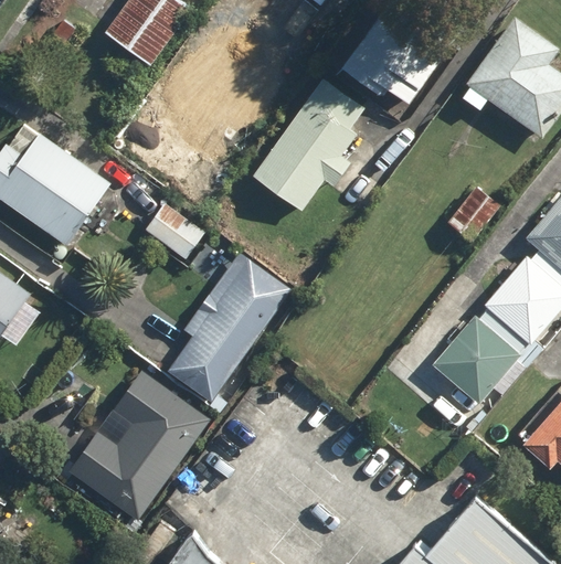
[(127,0),(104,32),(150,66),(192,8),(180,0),(127,0)]
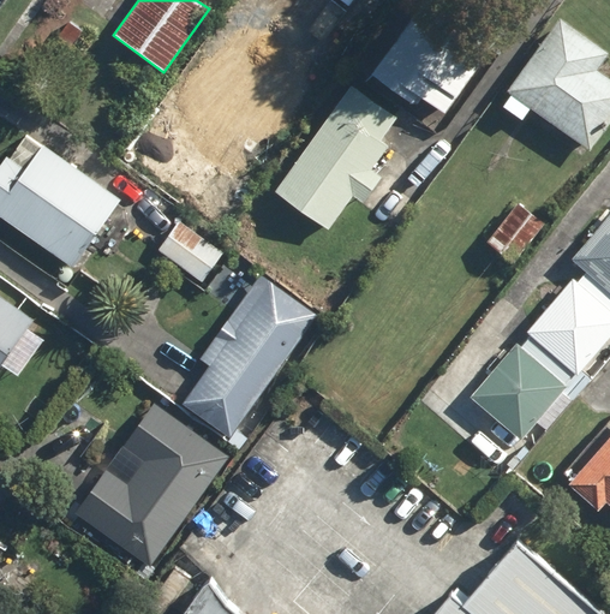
[(422,95),(446,112),(508,27),(472,0),(424,0),(371,72),(414,105),(422,95)]
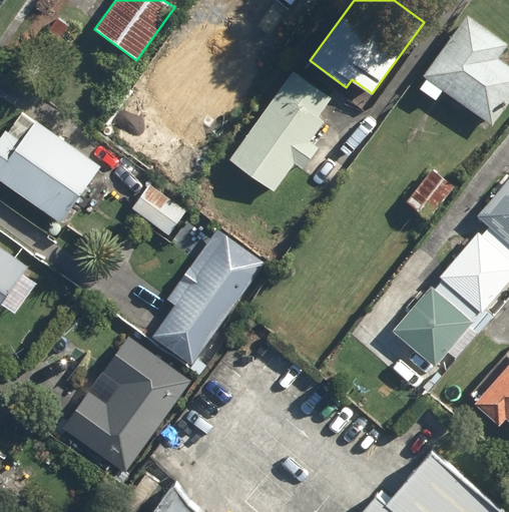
[(444,90),(493,125),(508,103),(508,65),(499,58),(508,45),(508,43),(468,15),(424,75),(428,78),(420,89),(436,100),(444,90)]
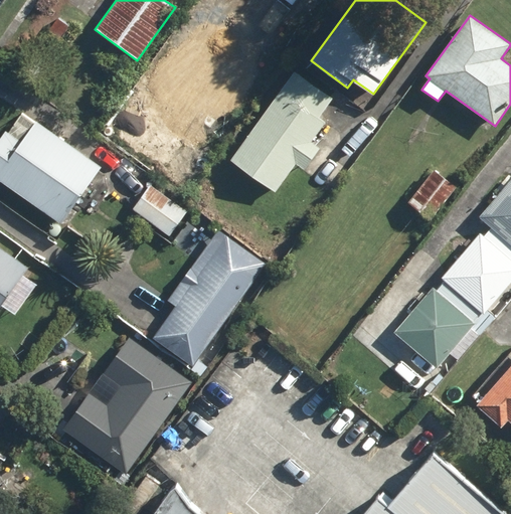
[(43,37),(55,45),(68,26),(55,18),(43,37)]
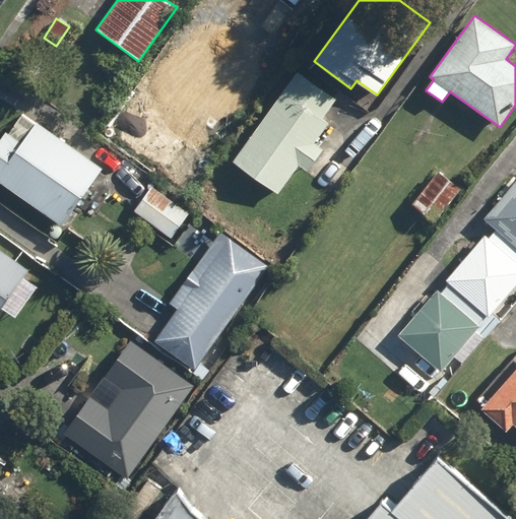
[(233,160),(277,193),(299,165),(307,171),(322,150),(314,143),(328,124),(323,120),(336,102),(297,73),(233,160)]
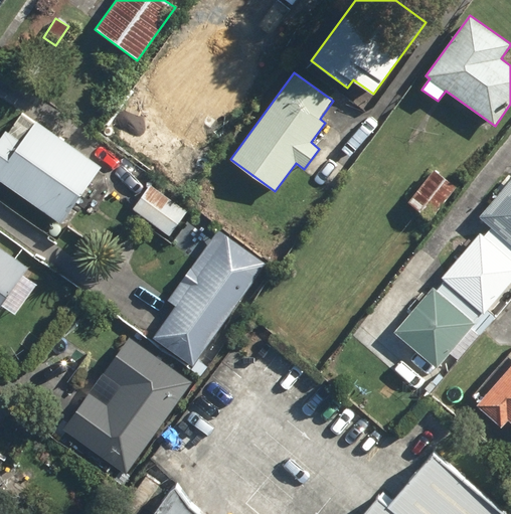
[(0,180),(60,224),(101,167),(36,121),(21,143),(5,132),(0,139),(0,180)]
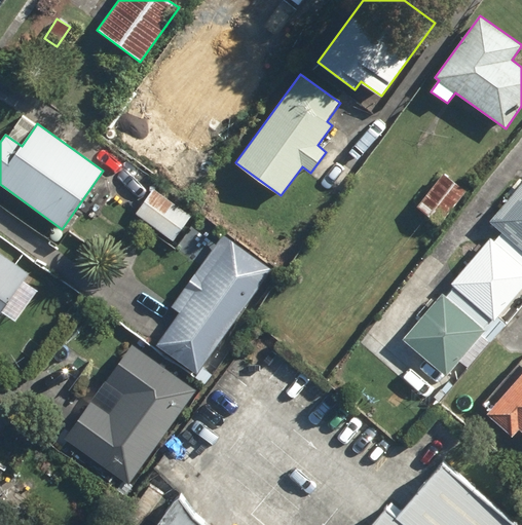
[(416,208),(439,225),(465,191),(443,174),(416,208)]
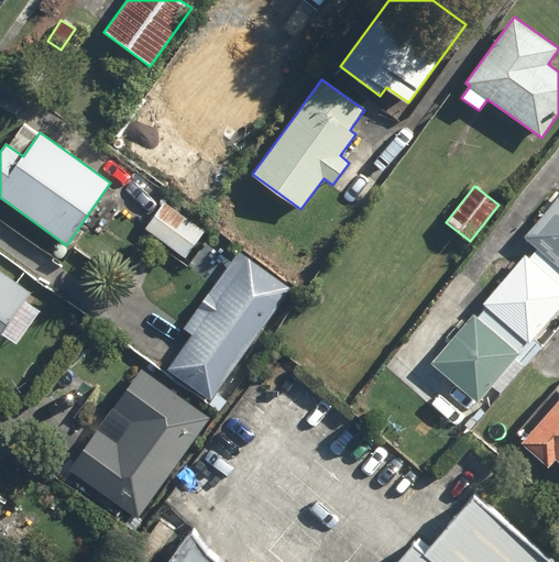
[(558,195),(524,238),(536,250),(558,268),(558,195)]
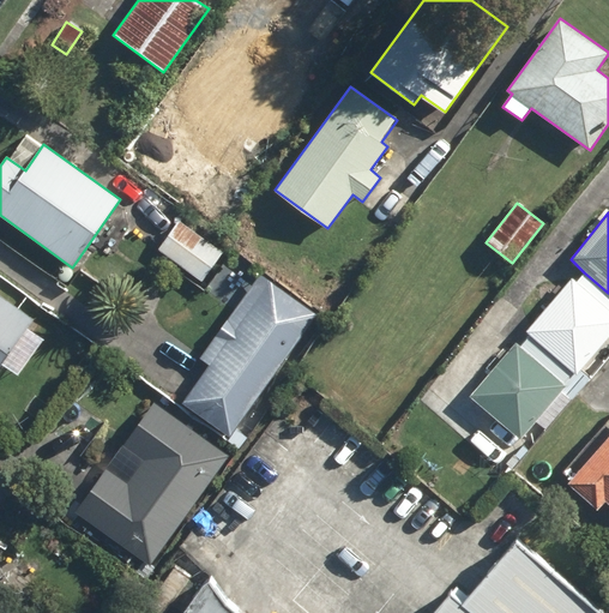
[(156,250),(200,281),(221,253),(178,221),(156,250)]
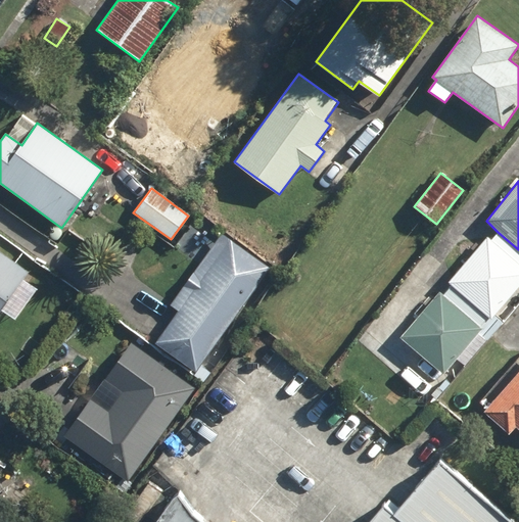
[(518,249),(498,232),(489,240),(485,237),(447,282),(451,285),(492,320),(518,288),(518,249)]
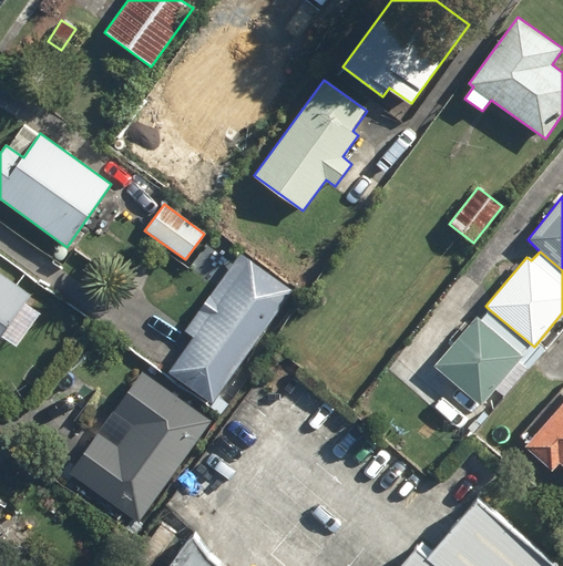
[(167,372),(212,404),(294,290),(241,253),(184,331),(193,337),(167,372)]
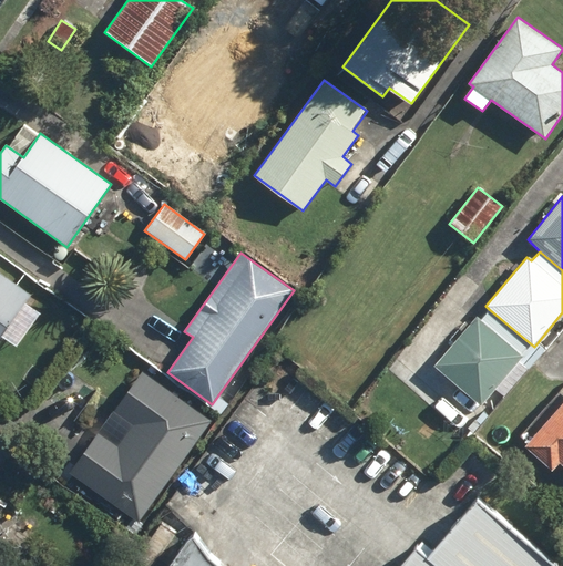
[(0,336),(31,294),(0,271),(0,336)]
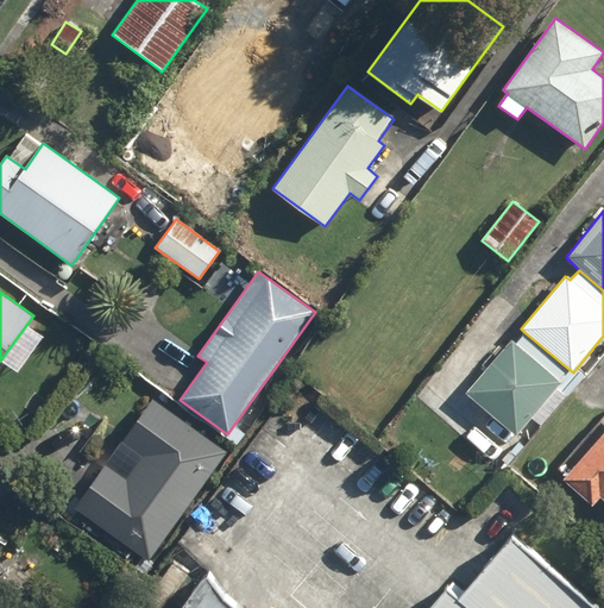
[(557,381),(567,369),(524,333),(515,344),(510,340),(465,394),(515,436),(560,383),(557,381)]
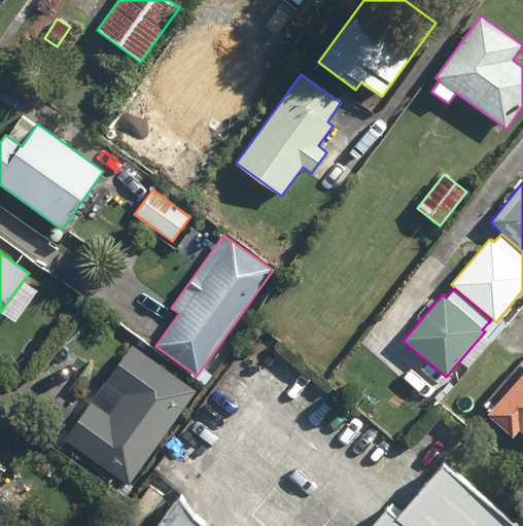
[(498,321),(483,338),(489,344),(504,326),(498,321)]
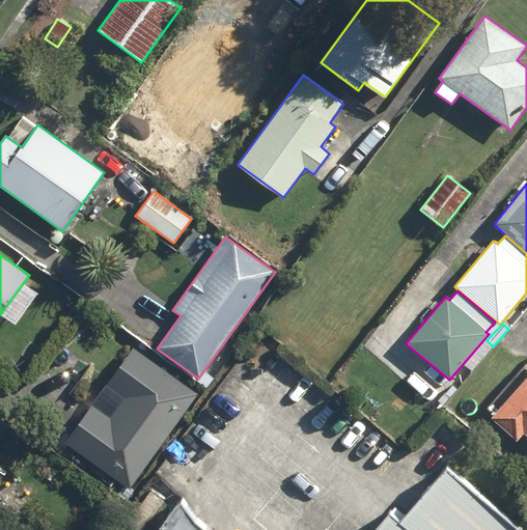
[(92,407),(65,442),(130,490),(198,395),(134,347),(107,384),(126,397),(110,419),(92,407)]
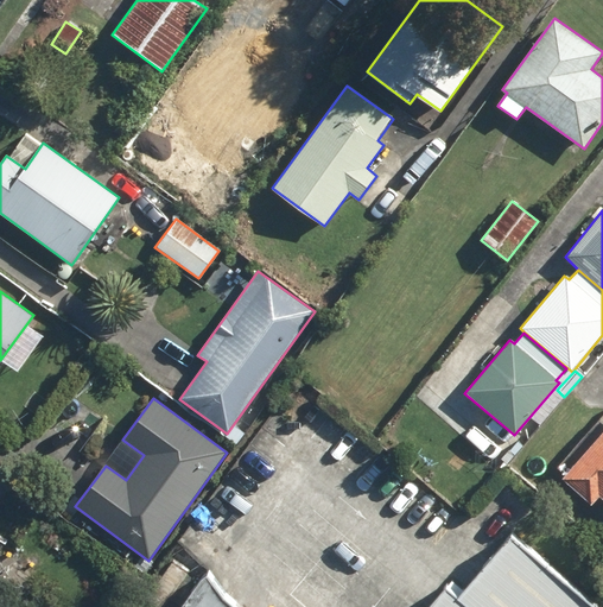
[(227,435),(237,442),(246,430),(235,423),(227,435)]
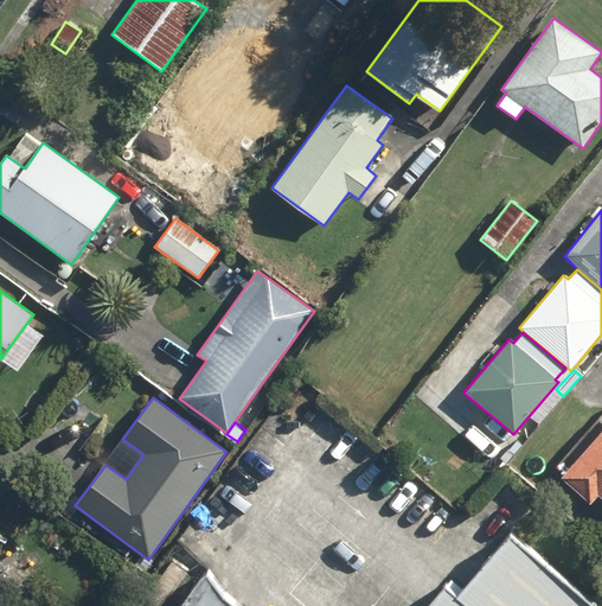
[(600,496),(601,497),(601,432),(563,478),(591,504),(600,496)]
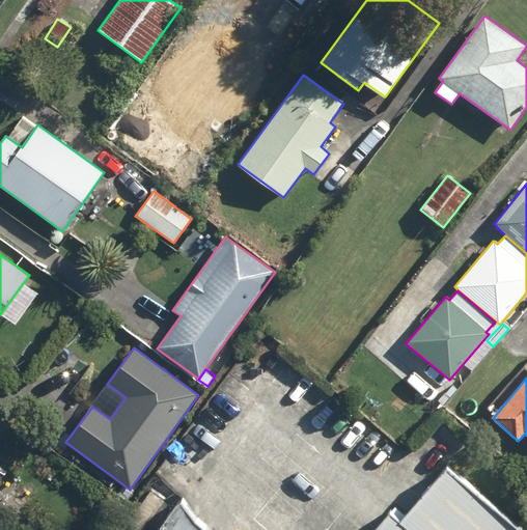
[(525,529),(449,465),(403,521),(391,511),(375,529),(525,529)]
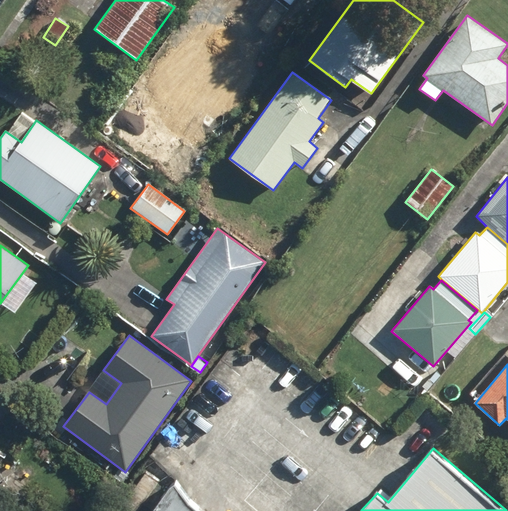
[(126,476),(118,470),(112,478),(120,484),(126,476)]
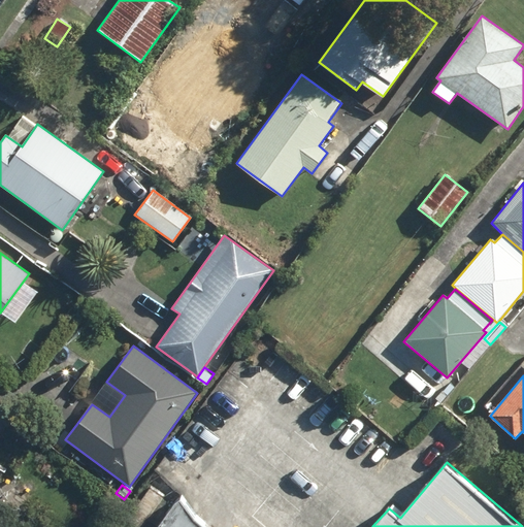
[(209,526),(198,517),(183,496),(160,526),(209,526)]
